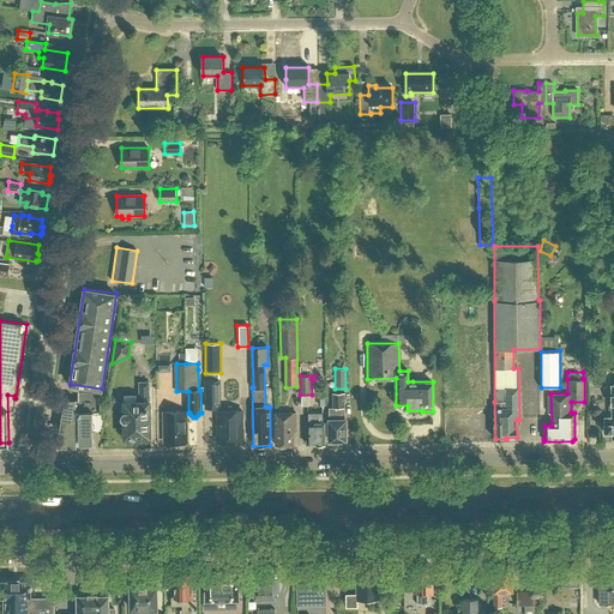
[(220,380),(205,380),(206,408),(220,408),(220,380)]
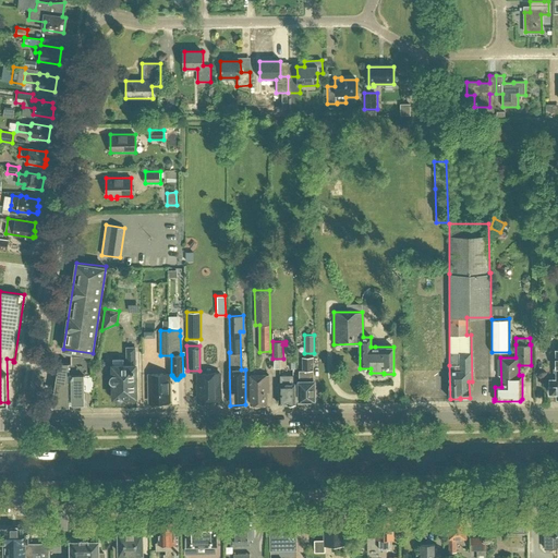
[(123,359),(112,359),(113,365),(112,365),(112,373),(111,375),(110,377),(110,380),(110,381),(112,384),(113,398),(114,398),(117,400),(119,401),(121,400),(124,398),(136,398),(135,347),(126,347),(126,365),(124,365),(123,359)]
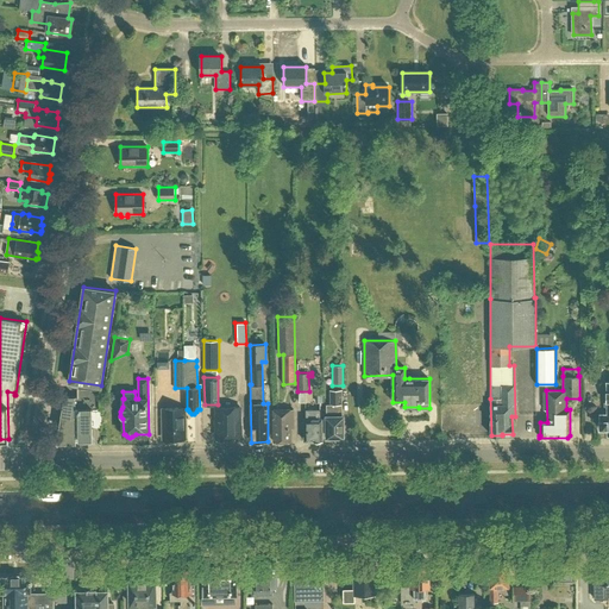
[(607,414),(598,414),(598,428),(607,428),(608,435),(608,434),(608,381),(607,382),(607,414)]
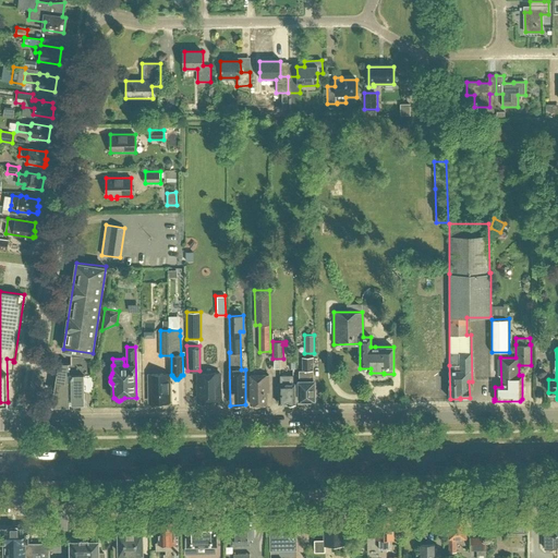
[(92,356),(71,354),(71,363),(59,363),(51,407),(69,407),(70,403),(84,403),(85,376),(92,376),(92,356)]
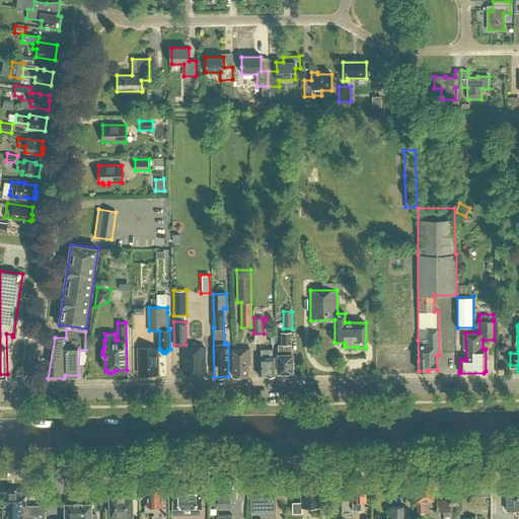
[(291,331),(282,331),(282,345),(278,345),(279,374),(285,373),(285,375),(291,375),(291,373),(292,373),(292,344),(291,344),(291,331)]
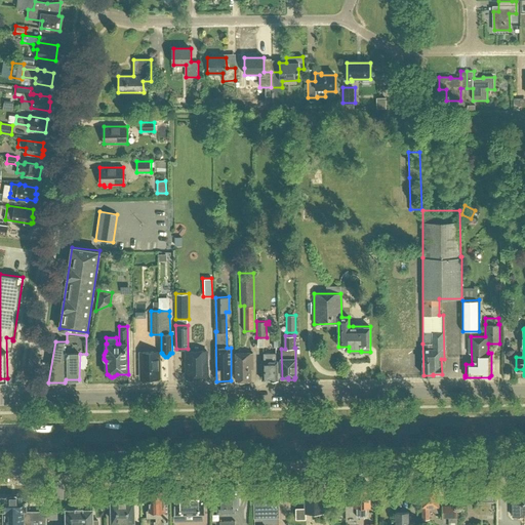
[(160,351),(138,352),(139,370),(142,370),(142,378),(160,378),(160,351)]
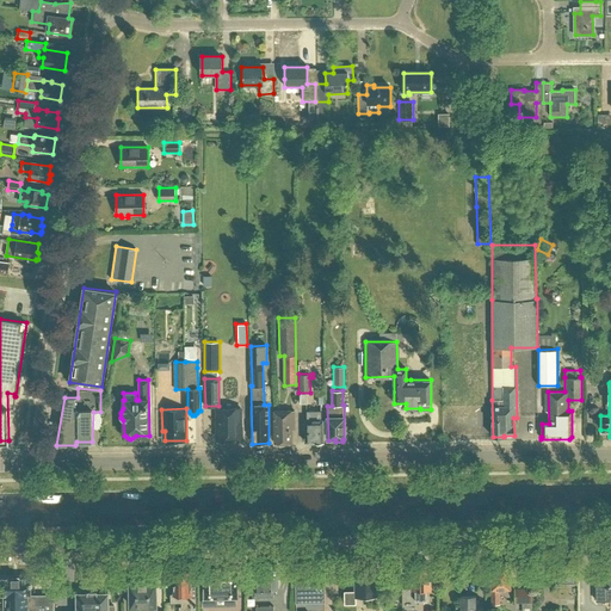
[(216,426),(217,438),(241,438),(241,436),(242,434),(242,426),(241,426),(241,408),(216,409),(216,420),(218,420),(218,426),(216,426)]
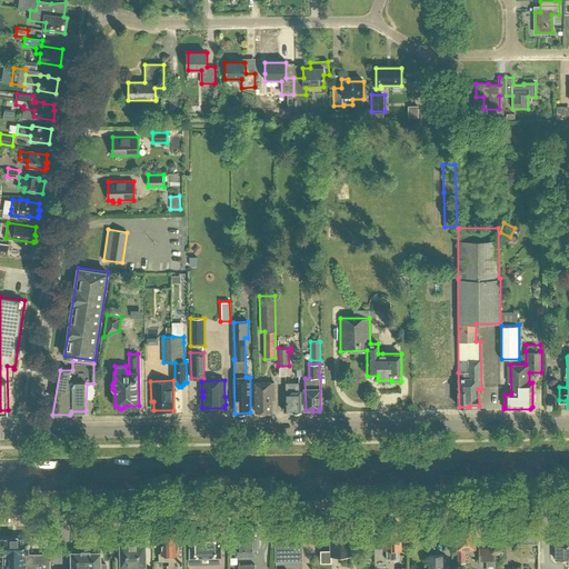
[(286,391),(283,391),(283,412),(301,412),(301,391),(299,391),(299,382),(291,382),(291,380),(286,380),(286,391)]
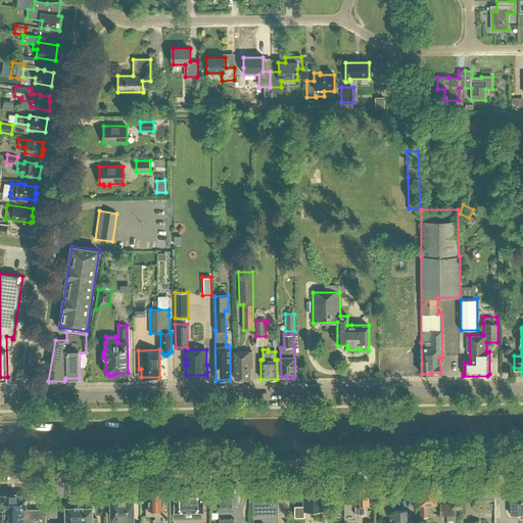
[(252,351),(235,351),(235,379),(250,379),(249,368),(252,368),(252,351)]
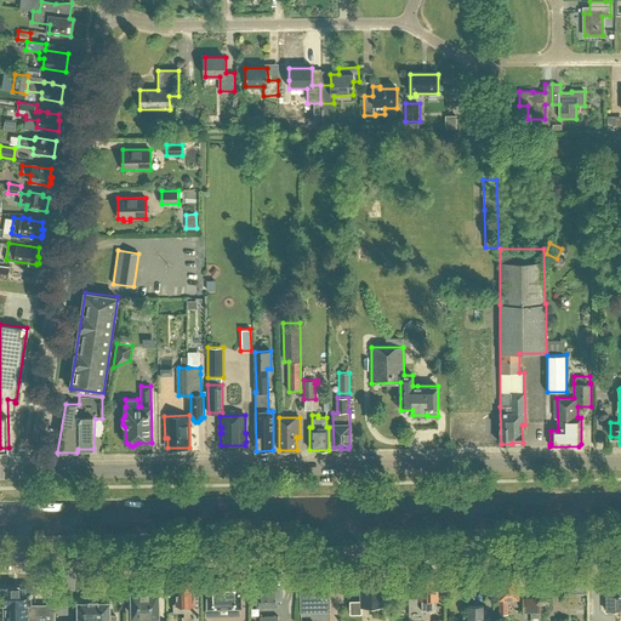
[(586,568),(565,569),(565,592),(587,592),(586,568)]
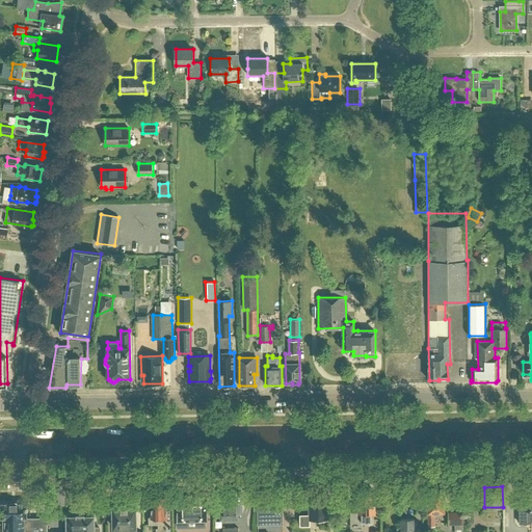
[(311,490),(311,502),(309,502),(309,520),(327,520),(327,502),(325,502),(325,489),(311,490)]
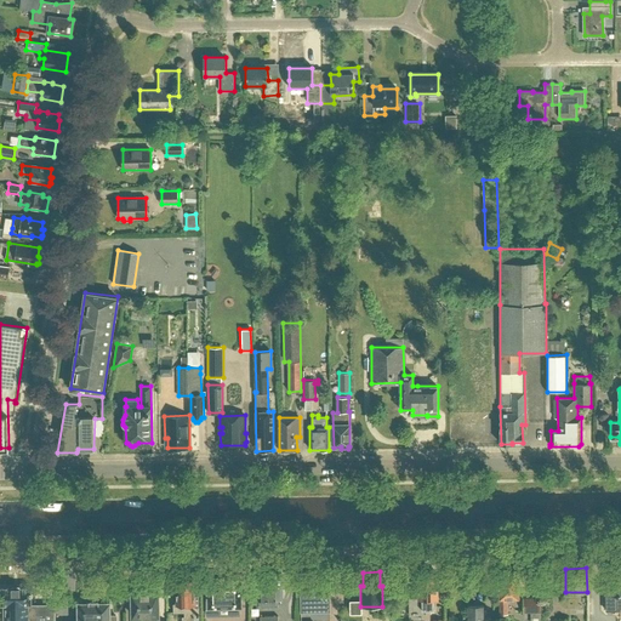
[(619,594),(620,593),(620,571),(610,573),(611,586),(605,587),(607,611),(620,610),(619,594)]
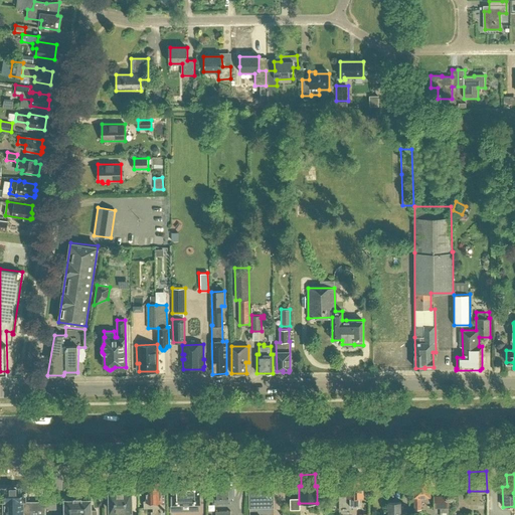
[(273,475),(255,476),(255,487),(249,487),(249,508),(274,507),(273,475)]
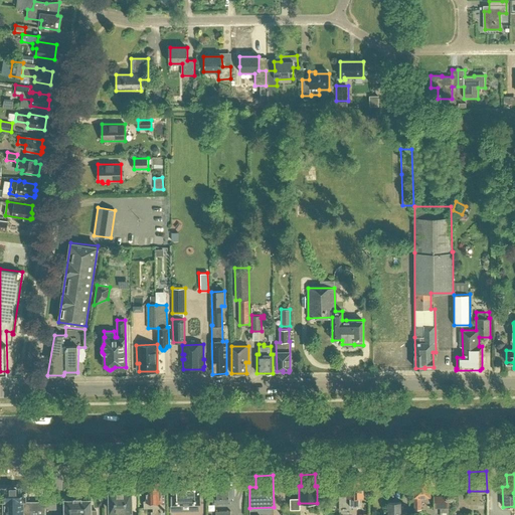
[(358,497),(362,497),(362,475),(348,475),(346,477),(346,497),(350,497),(350,507),(358,507),(358,497)]
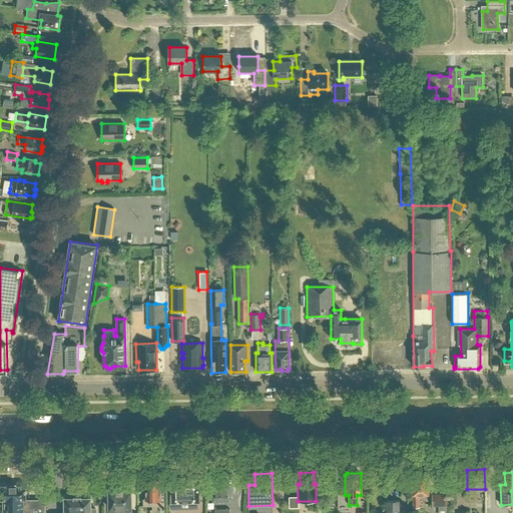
[(222,474),(222,478),(213,478),(214,501),(228,501),(228,495),(232,495),(231,474),(222,474)]
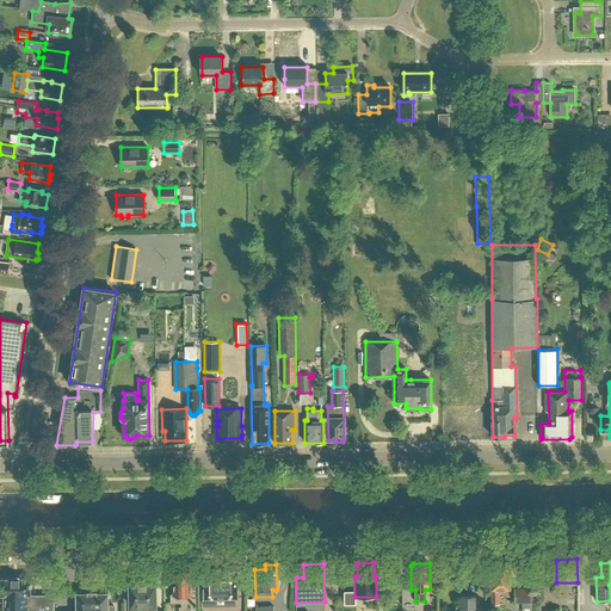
[(510,565),(491,566),(492,605),(499,605),(499,590),(511,590),(511,576),(513,576),(514,574),(514,572),(514,569),(513,567),(510,567),(510,565)]
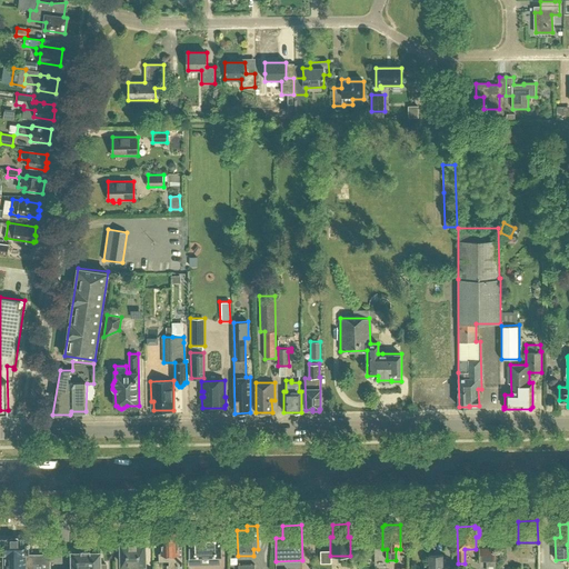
[(177,568),(178,568),(182,568),(182,546),(178,546),(178,532),(173,532),(173,530),(170,529),(166,530),(166,532),(161,532),(161,553),(159,553),(159,561),(169,561),(169,566),(167,566),(167,568),(177,568)]
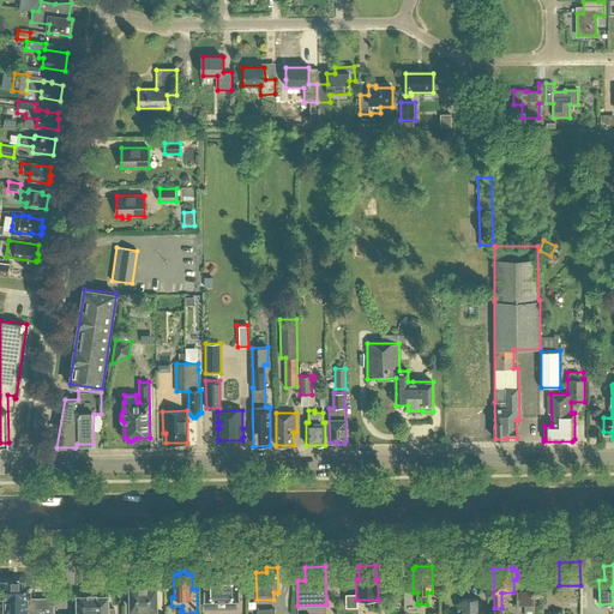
[(238,576),(205,576),(205,594),(204,594),(204,608),(216,607),(216,601),(238,601),(238,576)]
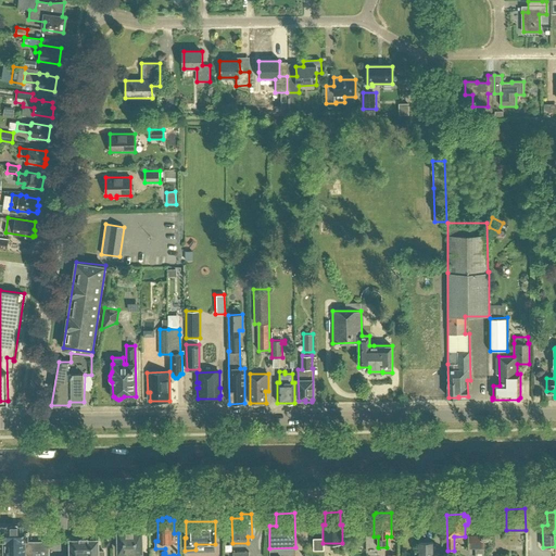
[(49,555),(49,541),(28,541),(28,526),(0,527),(0,542),(3,542),(3,555),(49,555)]
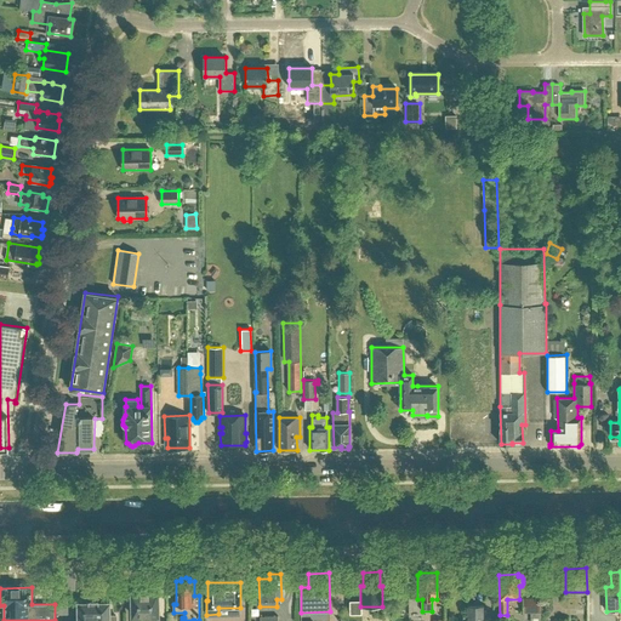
[(157,620),(158,592),(132,593),(132,617),(141,616),(141,620),(148,620),(147,620),(157,620)]
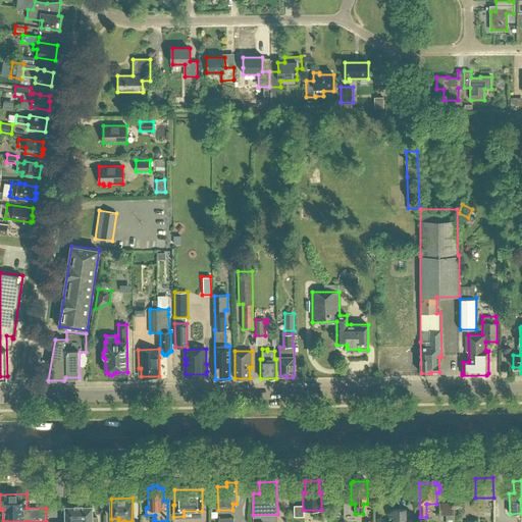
[(454,502),(438,503),(439,515),(454,515),(454,502)]
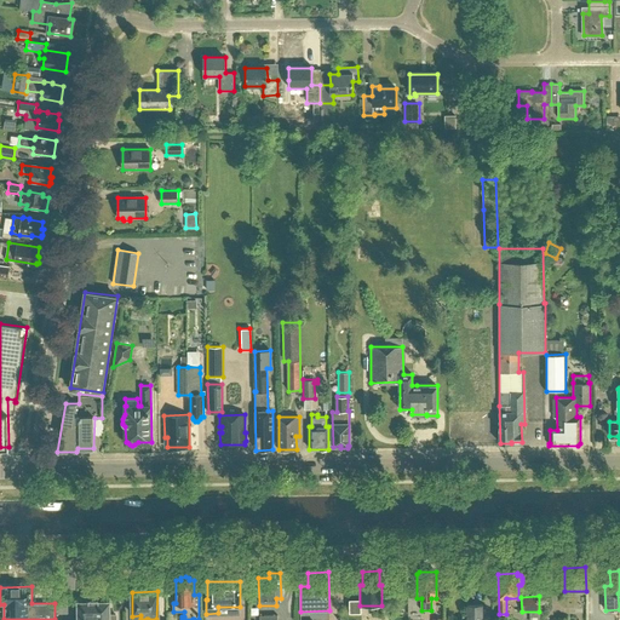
[(110,601),(76,601),(76,619),(115,619),(116,614),(110,614),(110,601)]
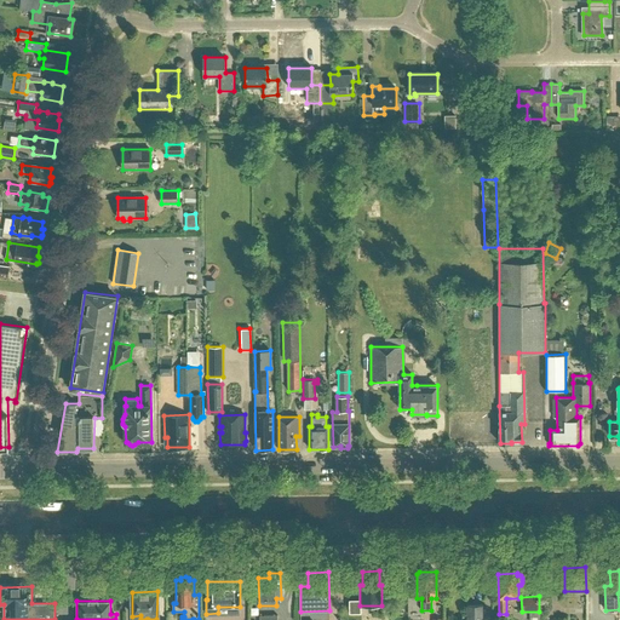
[(482,619),(483,604),(468,604),(468,619),(457,619),(455,619),(482,619)]
